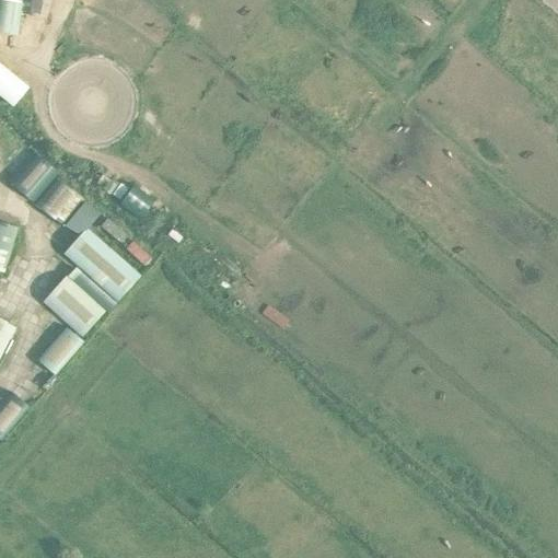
[(0,35),(12,37),(16,8),(18,0),(0,0),(0,35)]
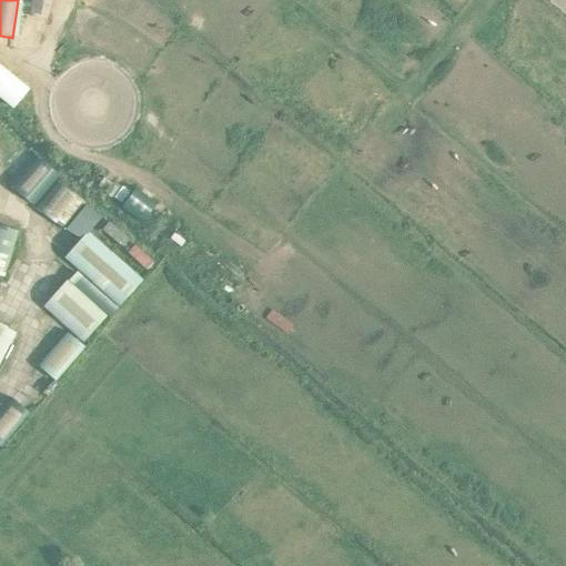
[(39,12),(40,0),(20,0),(20,9),(39,12)]
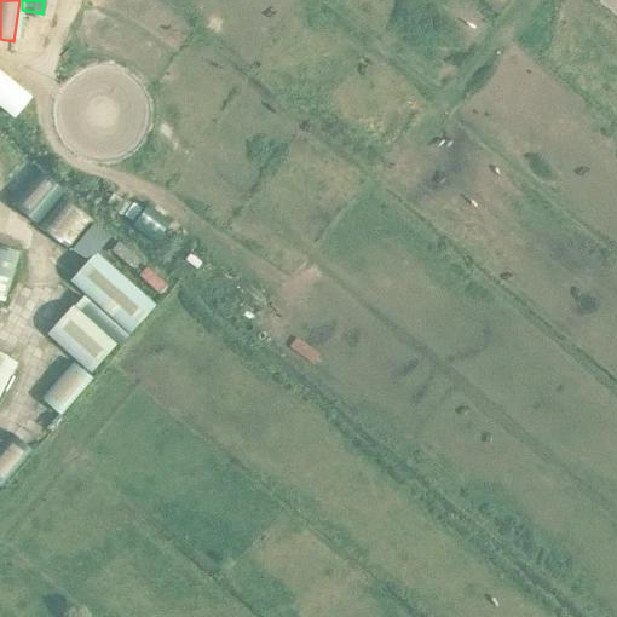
[(0,110),(4,114),(15,101),(0,87),(0,110)]
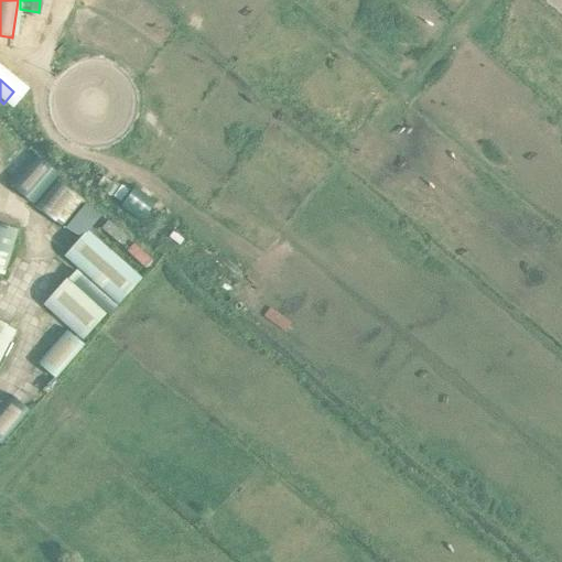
[(143,276),(87,229),(100,214),(61,181),(40,205),(79,237),(63,256),(120,303),(143,276)]
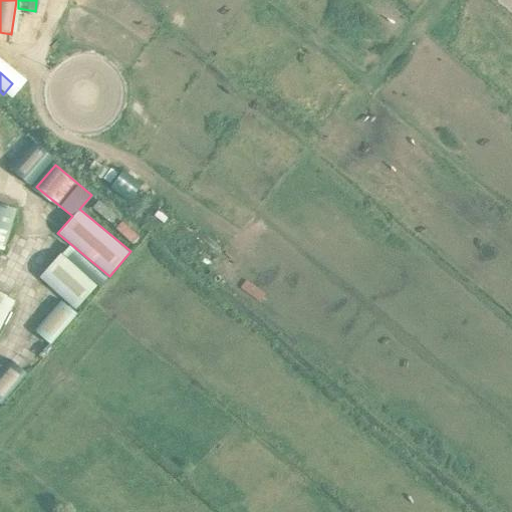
[(0,246),(7,248),(13,205),(0,202),(0,246)]
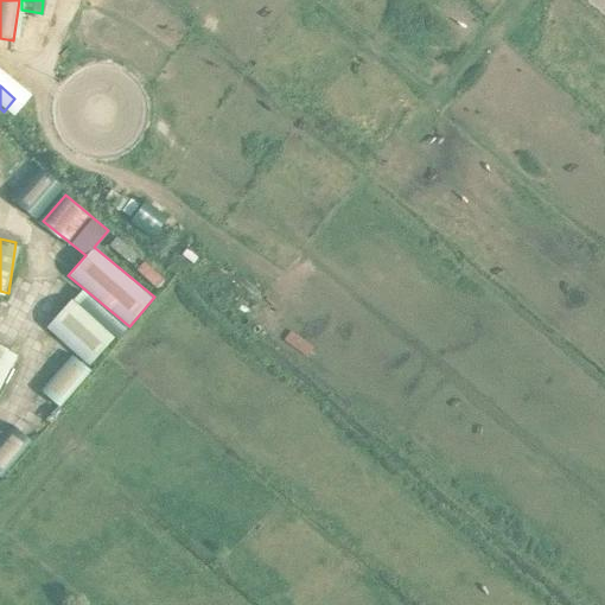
[(88,365),(115,337),(72,298),(46,326),(88,365)]
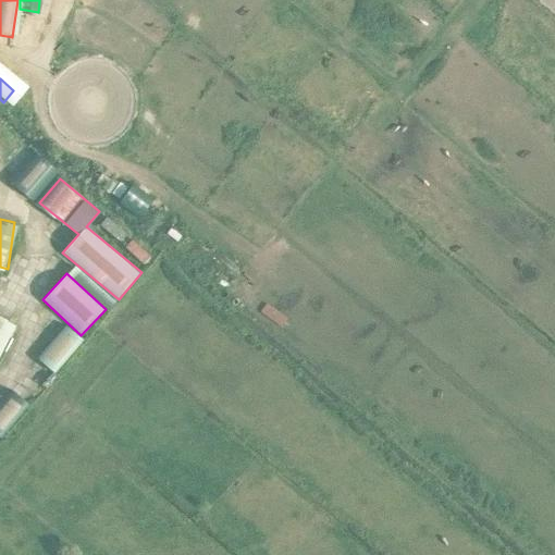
[(0,357),(14,322),(0,316),(0,357)]
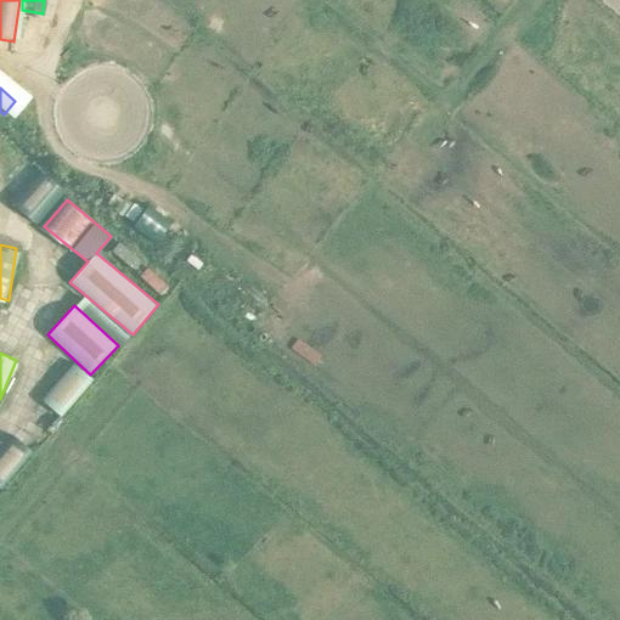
[(43,401),(62,416),(91,378),(72,364),(43,401)]
